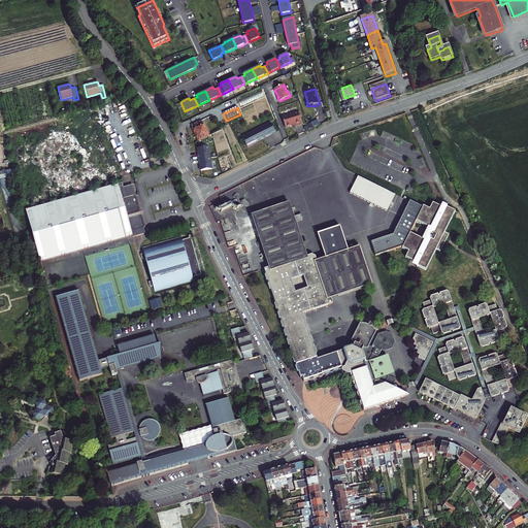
[(299,112),(283,118),(287,128),(293,126),(295,125),(296,127),(303,125),(299,112)]
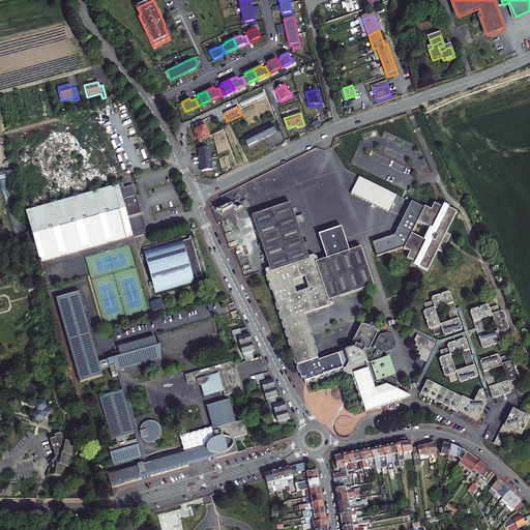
[(312,128),(322,125),(320,120),(310,124),(312,128)]
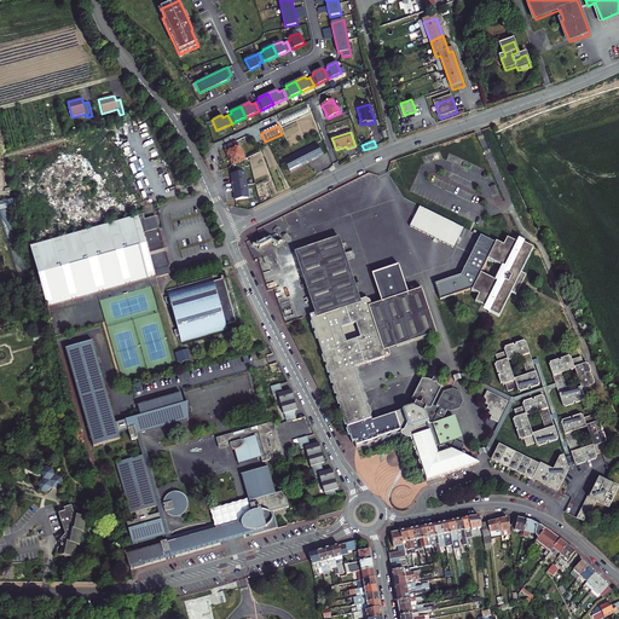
[(236,142),(224,146),(230,157),(233,163),(244,158),(236,142)]
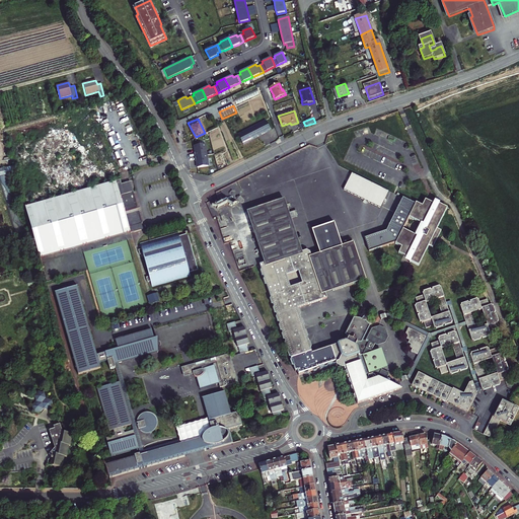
[(271,130),(267,121),(238,134),(243,144),(248,141),(248,140),(250,139),(250,140),(257,136),(271,130)]
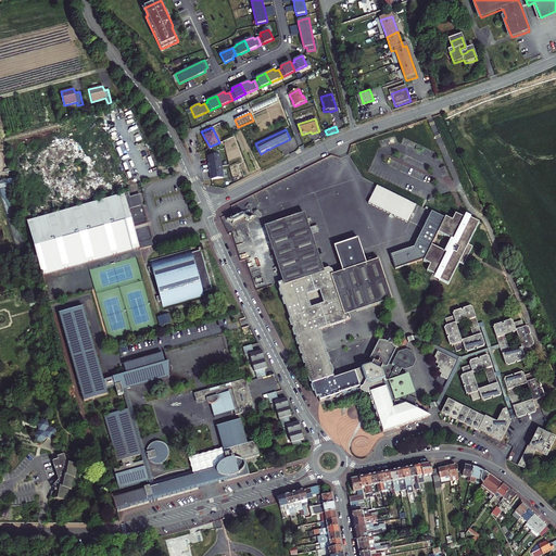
[(212,180),(223,178),(219,154),(209,156),(209,161),(209,164),(207,164),(210,173),(211,173),(211,175),(212,180)]
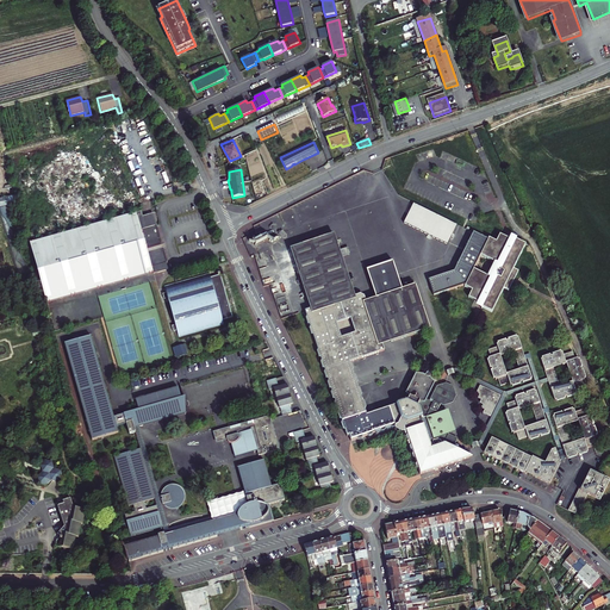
[(17,195),(0,198),(0,209),(19,205),(17,195)]
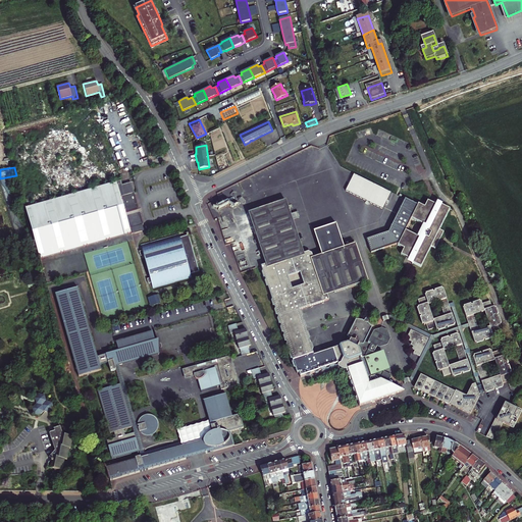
[(392,193),(355,174),(347,191),(383,209),(392,193)]
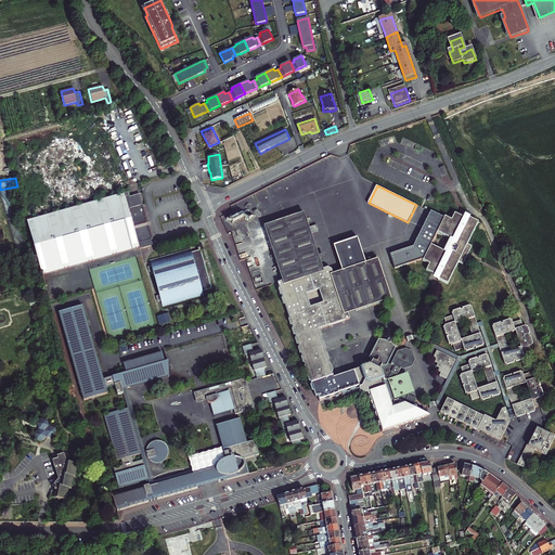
[(130,195),(129,191),(42,216),(27,220),(42,274),(139,246),(140,247),(144,246),(143,241),(144,240),(152,236),(153,236),(150,224),(147,224),(147,222),(146,220),(147,218),(143,203),(140,202),(139,198),(138,197),(131,199),(130,195)]
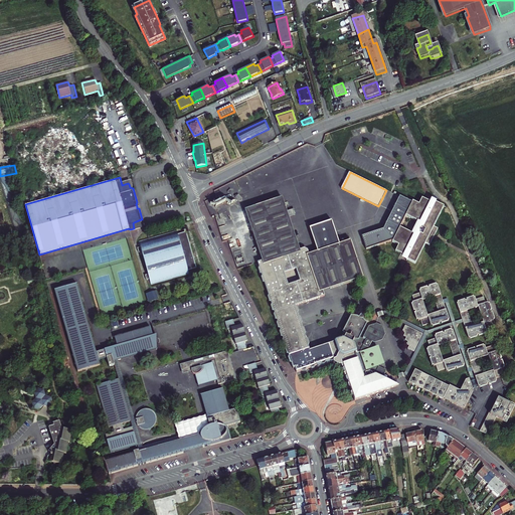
[(129,184),(130,187),(133,188),(130,179),(121,181),(122,185),(128,183),(129,184)]
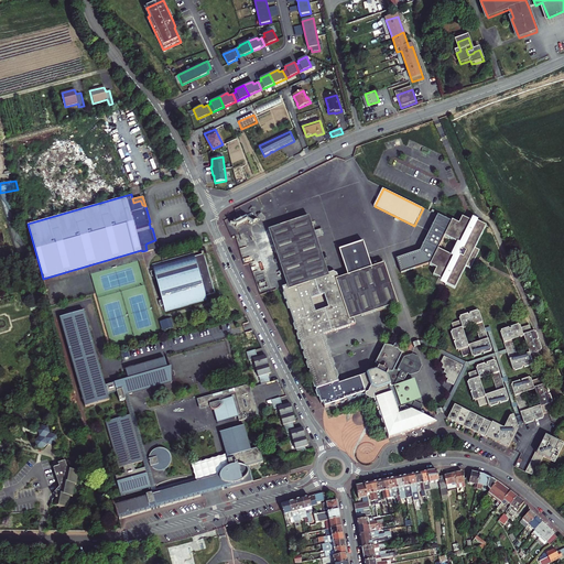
[(481,249),(477,247),(487,225),(478,220),(478,219),(474,217),(472,220),(463,216),(461,221),(454,218),(453,219),(440,213),(422,249),(398,257),(399,260),(403,272),(432,262),(432,263),(438,267),(434,275),(438,279),(442,280),(441,284),(444,285),(446,288),(448,283),(457,288),(468,266),(473,268),(476,260),(481,249)]
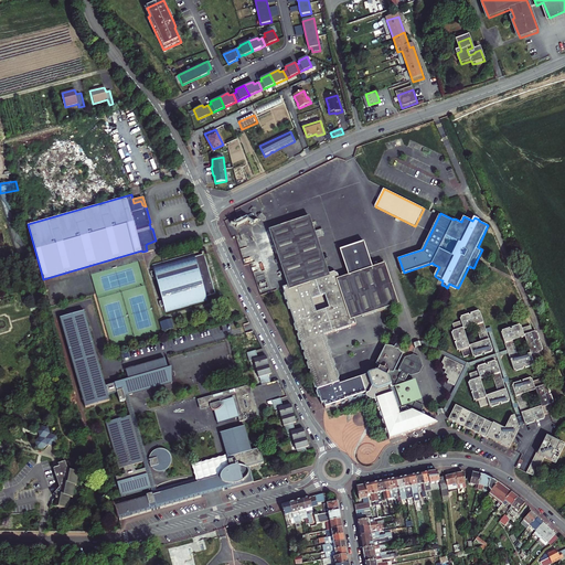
[(236,216),(226,221),(231,231),(253,222),(249,214),(248,215),(249,217),(245,220),(243,215),(236,217),(236,216)]
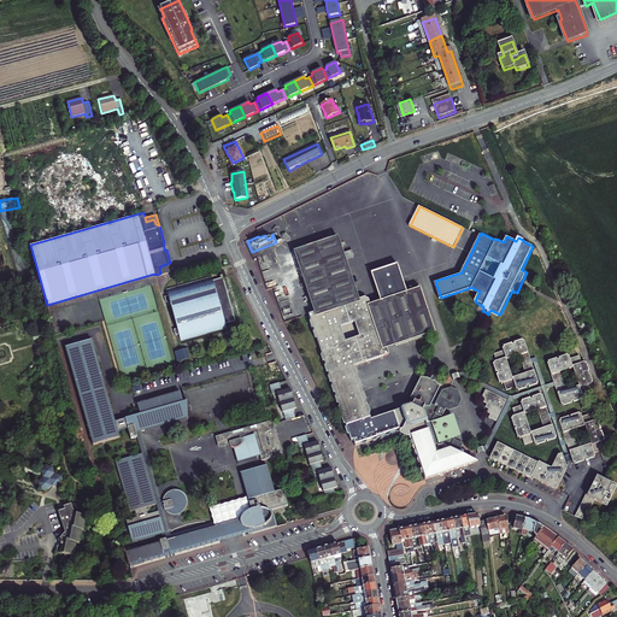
[(359,304),(338,238),(293,253),(316,318),(359,304)]
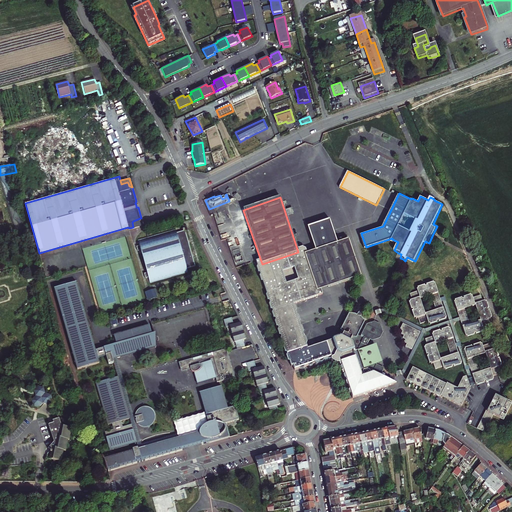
[(133,221),(132,222),(133,227),(141,224),(140,218),(133,221)]
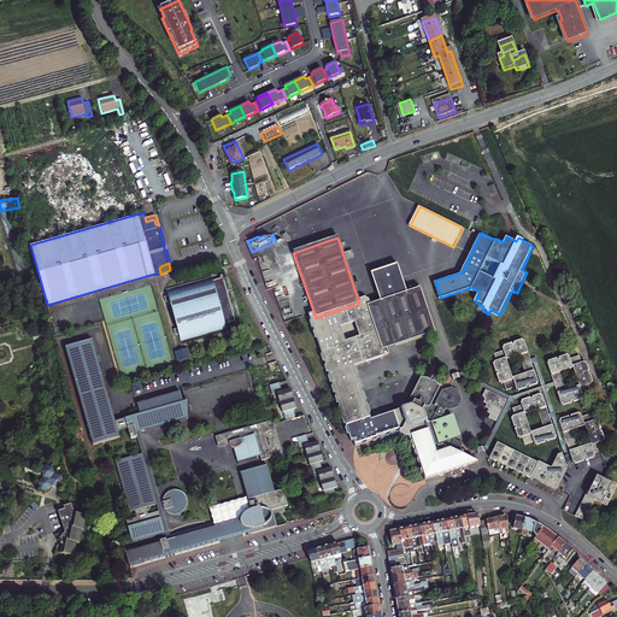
[(371,274),(381,303),(409,293),(398,264),(371,274)]
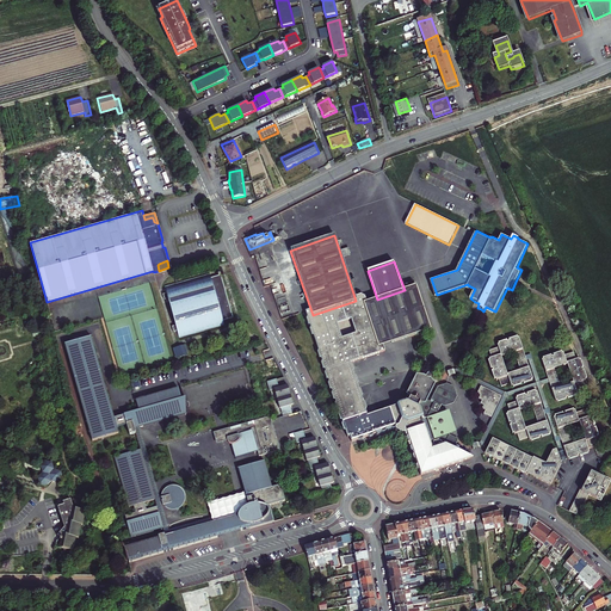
[(159,298),(162,297),(171,323),(166,325),(168,331),(172,329),(174,337),(218,323),(217,319),(228,315),(222,295),(215,273),(215,272),(213,273),(213,275),(204,277),(203,272),(159,285),(161,292),(156,294),(159,298)]
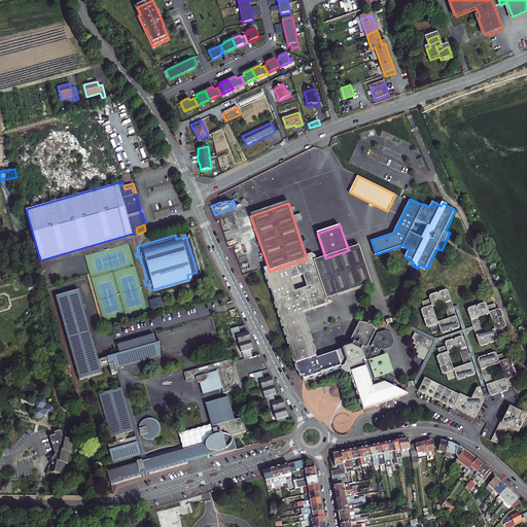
[(332,373),(334,372),(335,373),(337,372),(338,370),(339,371),(342,370),(342,369),(345,367),(345,366),(347,367),(350,369),(349,370),(350,373),(349,374),(350,376),(352,377),(351,378),(352,381),(353,381),(352,383),(353,385),(354,386),(354,387),(355,390),(356,390),(357,392),(356,393),(357,396),(358,397),(359,401),(359,402),(360,406),(361,406),(362,411),(405,396),(403,393),(395,389),(395,388),(394,387),(393,387),(392,387),(390,387),(383,383),(373,386),(373,381),(366,362),(362,351),(363,349),(365,349),(367,346),(369,343),(370,344),(373,338),(373,337),(375,332),(371,328),(365,325),(360,324),(352,340),(353,342),(354,343),(353,346),(343,349),(340,355),(338,354),(324,359),(321,357),(318,358),(317,357),(303,313),(332,303),(330,296),(329,296),(328,294),(337,291),(338,295),(356,289),(372,284),(359,247),(349,250),(325,258),(321,260),(320,259),(316,261),(315,257),(312,255),(307,257),(308,259),(269,272),(268,272),(267,269),(264,270),(296,366),(301,378),(303,377),(304,381),(309,380),(311,380),(313,379),(314,378),(317,377),(319,378),(322,377),(322,375),(324,375),(325,376),(328,374),(328,373),(330,374),(332,373)]
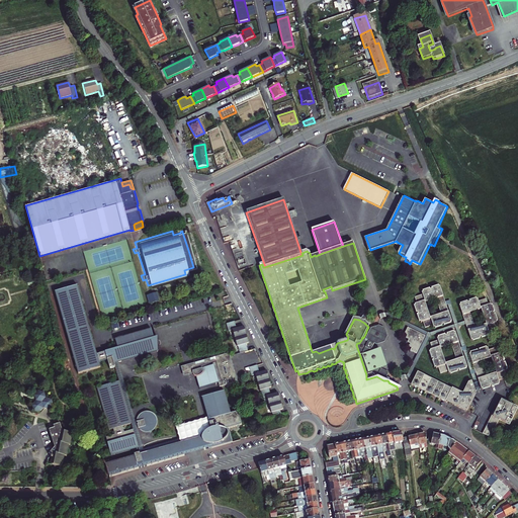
[(75,284),(53,290),(77,372),(99,366),(98,361),(106,359),(109,367),(114,366),(113,362),(117,361),(156,349),(152,334),(150,327),(113,338),(116,346),(95,353),(75,284)]
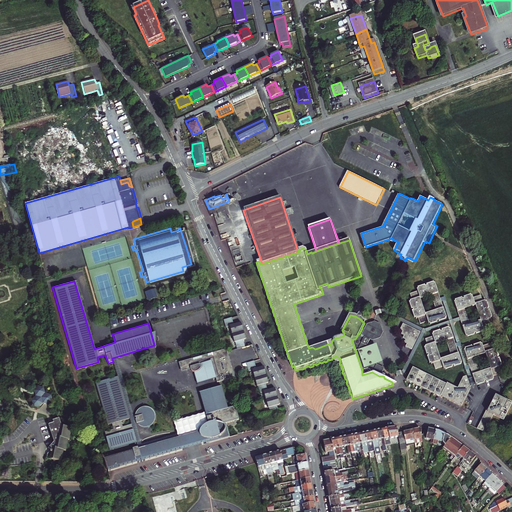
[(418,290),(411,292),(413,299),(411,299),(417,318),(419,317),(422,325),(447,317),(444,309),(437,311),(425,315),(419,296),(431,292),(438,290),(436,282),(418,288),(418,290)]
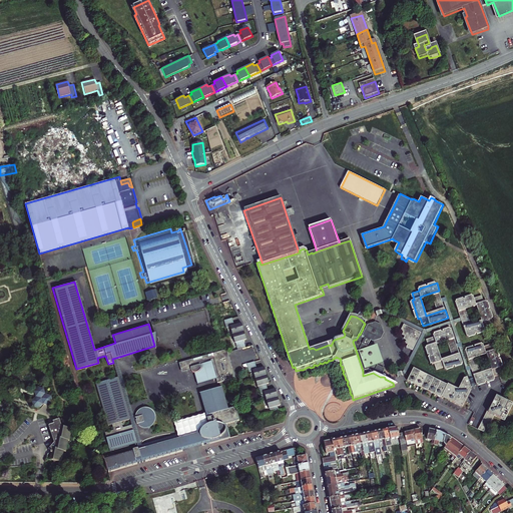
[(152,291),(143,293),(145,300),(153,297),(152,291)]
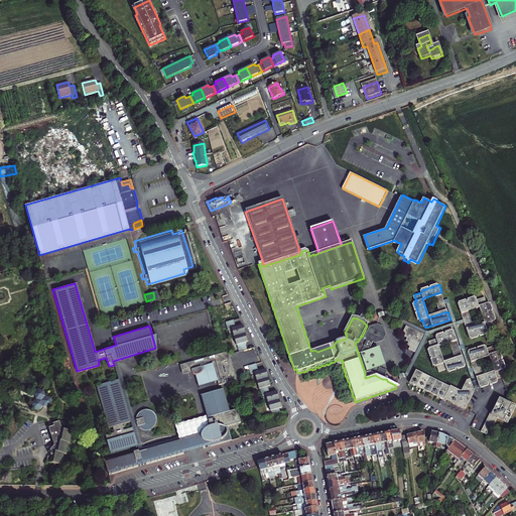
[(487,303),(484,294),(459,303),(461,310),(468,308),(481,304),(487,324),(475,328),(467,330),(470,339),(488,333),(487,330),(495,328),(493,321),(495,320),(489,302),(487,303)]
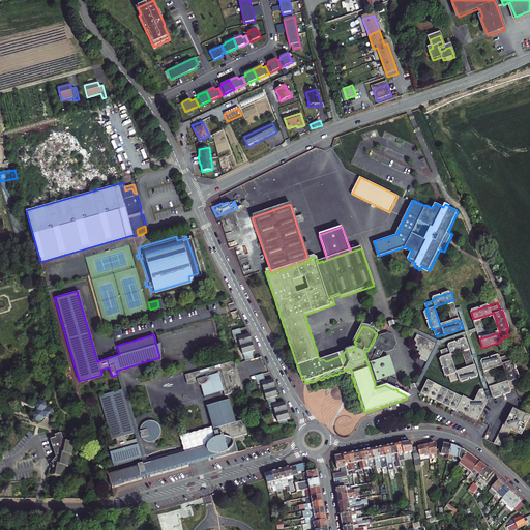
[(458,318),(452,303),(447,304),(452,320),(458,318)]
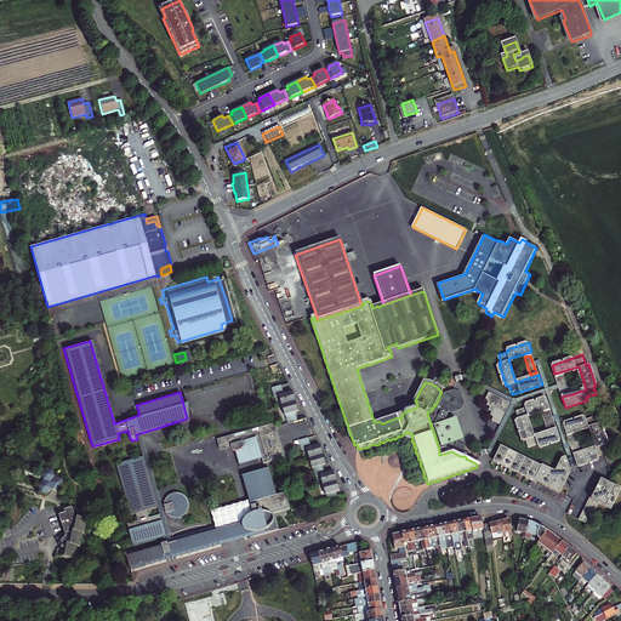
[(570,392),(564,374),(558,376),(564,394),(570,392)]
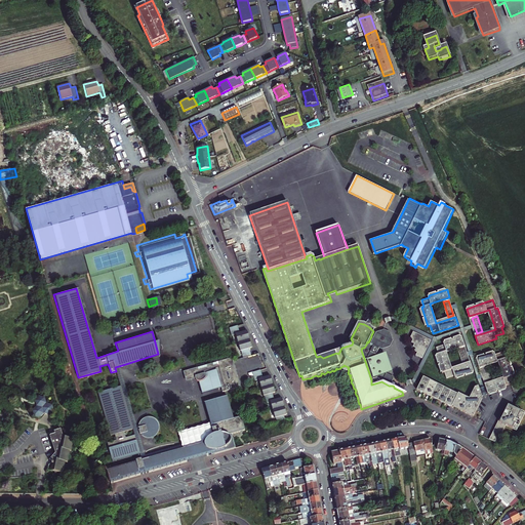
[(241,351),(243,358),(251,356),(249,349),(252,348),(251,346),(249,339),(248,333),(247,331),(240,333),(238,326),(230,328),(232,335),(236,334),(238,342),(240,351),(241,351)]
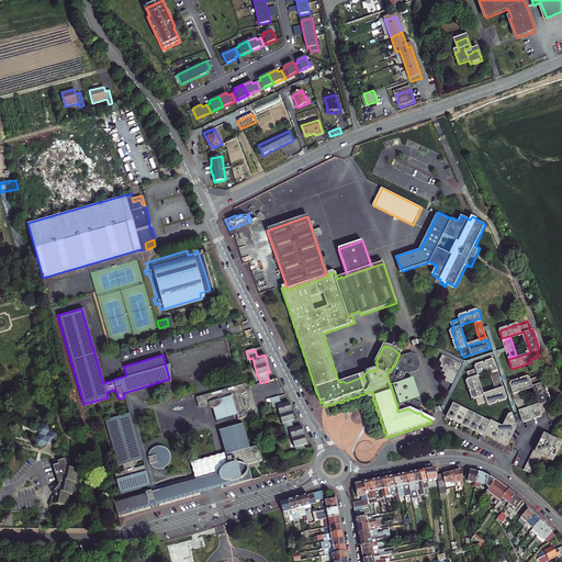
[(409,353),(403,356),(397,368),(407,372),(409,374),(417,372),(420,366),(418,357),(412,353),(409,353)]
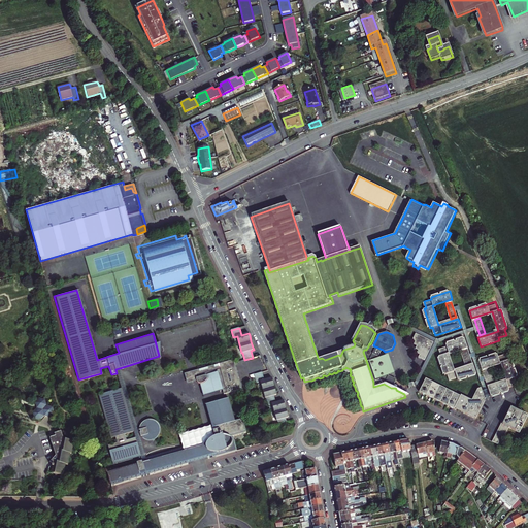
[(419,358),(425,360),(434,342),(417,333),(414,340),(417,341),(415,344),(418,345),(417,349),(419,351),(418,353),(421,355),(419,358)]
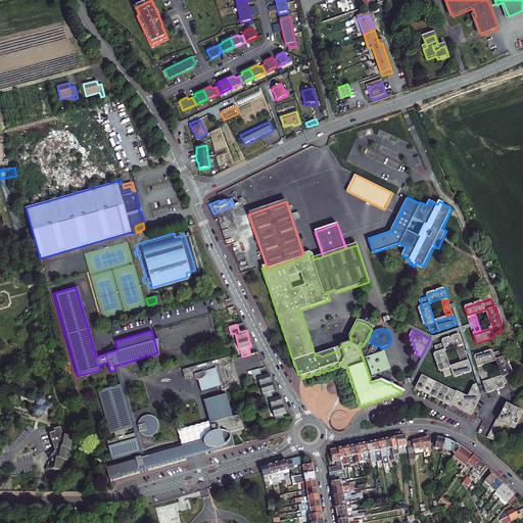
[(449,369),(443,349),(456,345),(463,343),(461,334),(442,340),(443,343),(435,345),(437,351),(435,352),(441,371),(443,371),(446,379),(472,370),(470,362),(462,365),(449,369)]
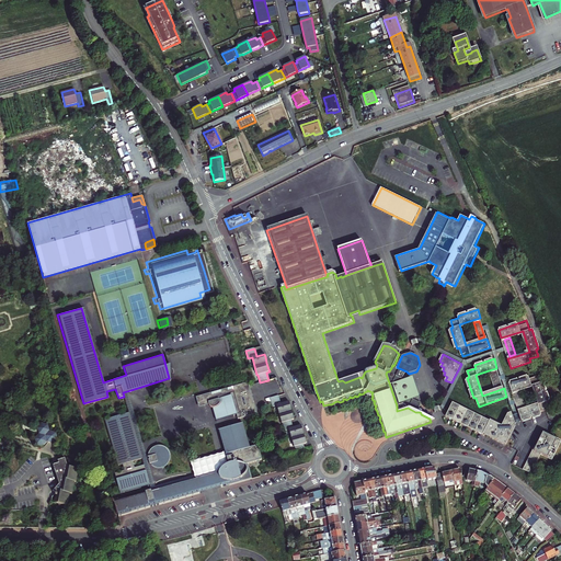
[(402,381),(407,371),(397,367),(391,368),(389,371),(387,371),(386,374),(390,386),(402,381)]
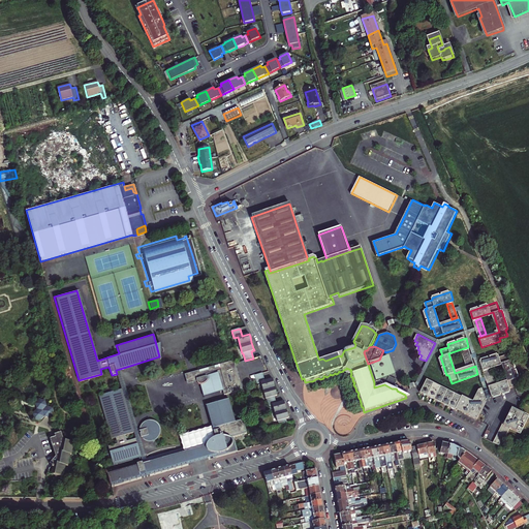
[(472,365),(467,349),(462,351),(467,367),(472,365)]
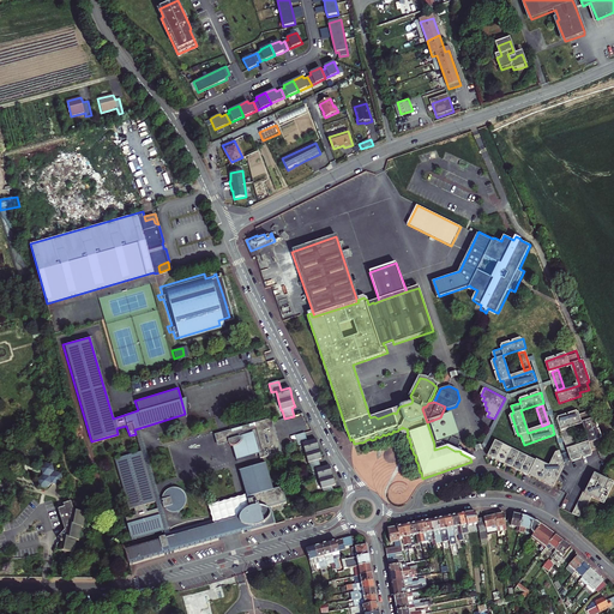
[(554,487),(565,465),(564,462),(570,459),(571,461),(593,453),(591,451),(600,447),(597,440),(600,439),(594,417),(590,419),(588,409),(557,419),(560,428),(569,425),(583,420),(590,443),(576,447),(567,451),(567,452),(561,455),(560,451),(555,452),(549,465),(537,459),(533,459),(497,440),(491,450),(489,455),(492,456),(500,461),(510,465),(518,470),(525,474),(531,477),(533,475),(535,476),(551,485),(554,487)]
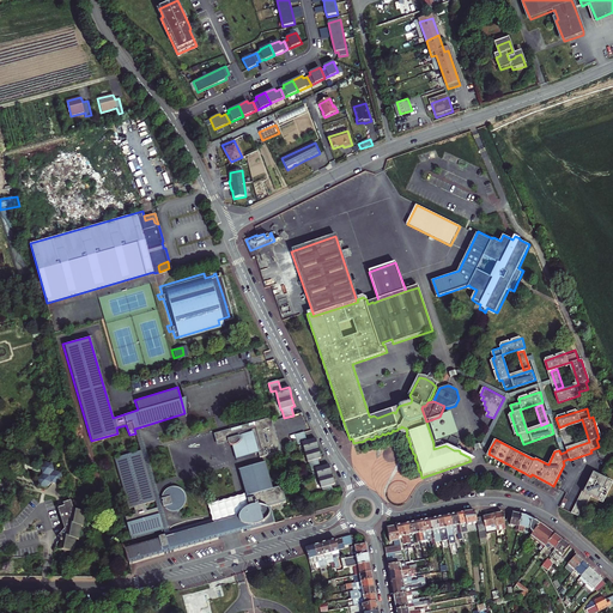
[(457,435),(450,413),(439,417),(426,422),(434,443),(451,437),(457,435)]
